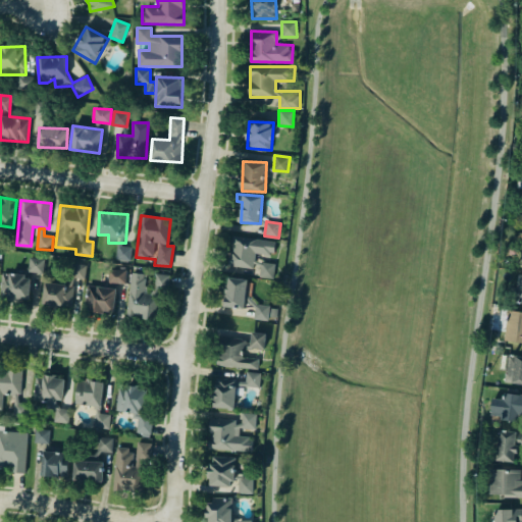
[(276,242),(232,236),(228,265),(253,268),(255,252),(274,255),(276,242)]
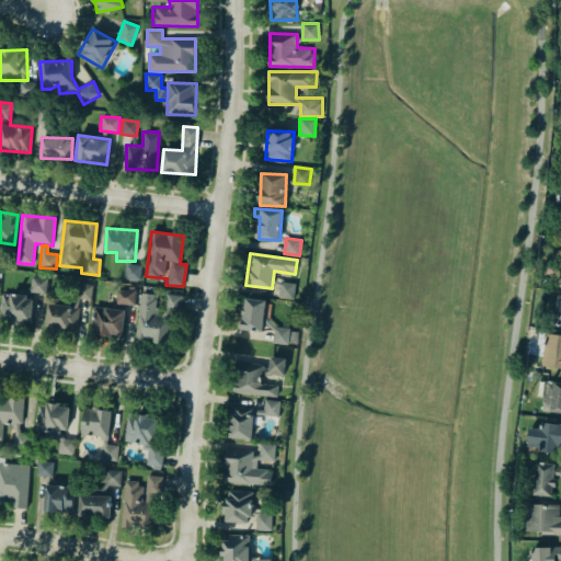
[(141,265),(126,263),(125,278),(140,279),(141,265)]
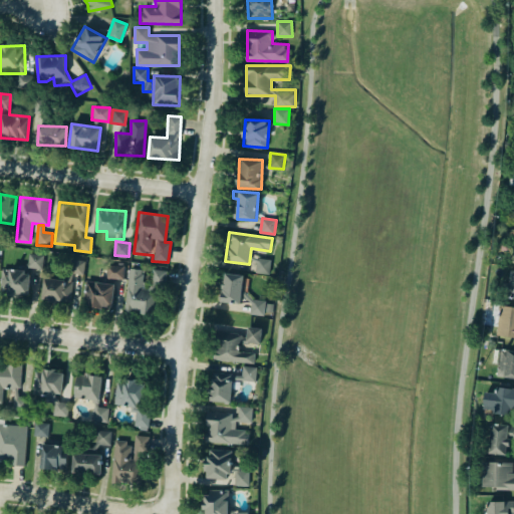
[(30,294),(30,268),(42,268),(42,254),(28,254),(28,267),(0,268),(1,294),(30,294)]
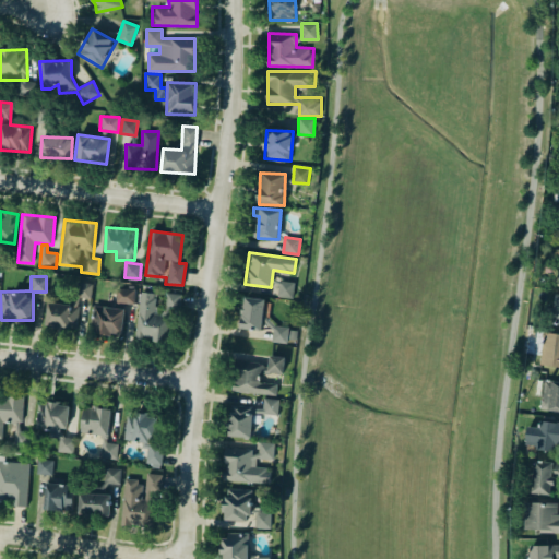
[(295,283),(280,281),(277,296),(294,298),(295,283)]
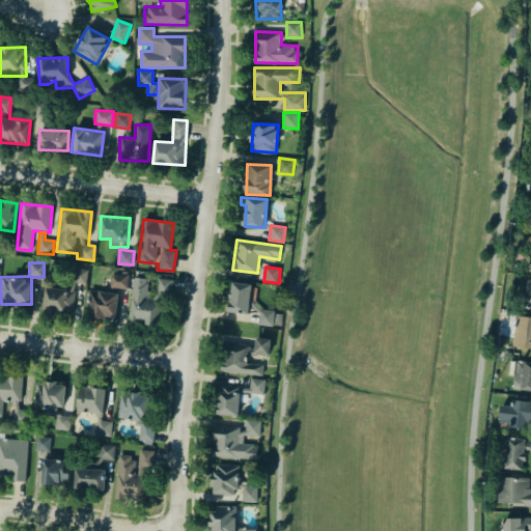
[(86,283),(88,270),(75,268),(73,282),(86,283)]
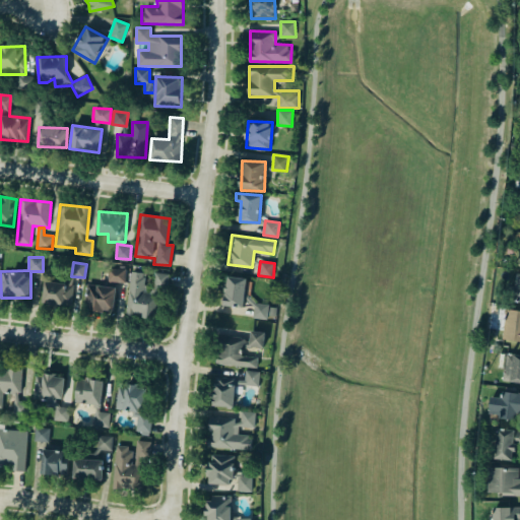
[(125,282),(125,268),(108,268),(108,282),(125,282)]
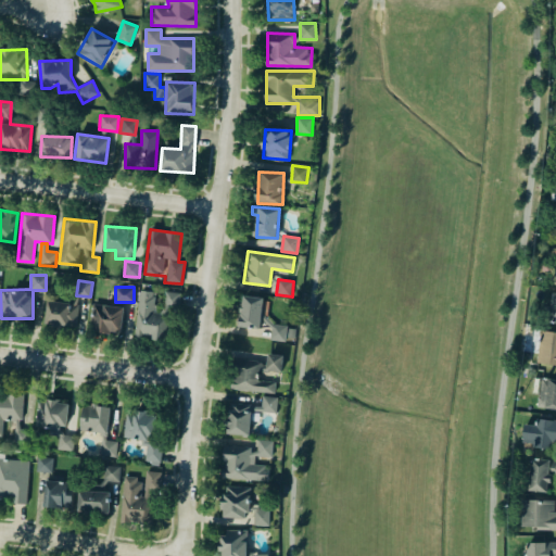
[(136,338),(166,340),(168,312),(178,312),(180,292),(139,290),(136,338)]
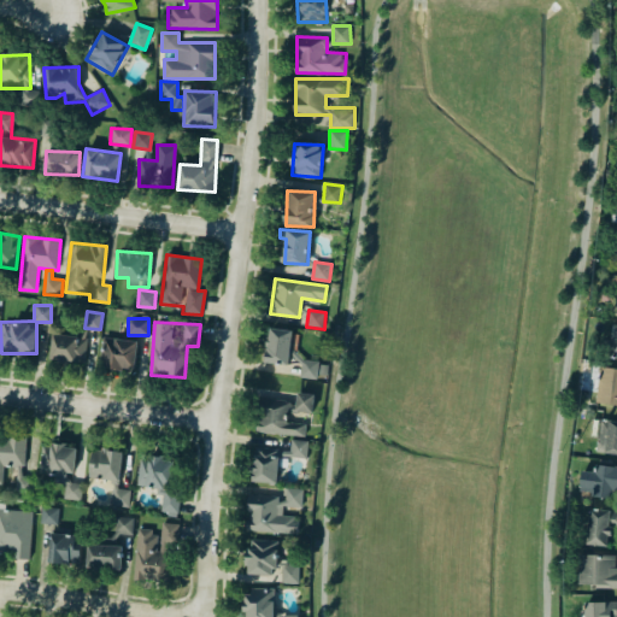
[(266,363),(291,364),(292,329),(269,328),(266,363)]
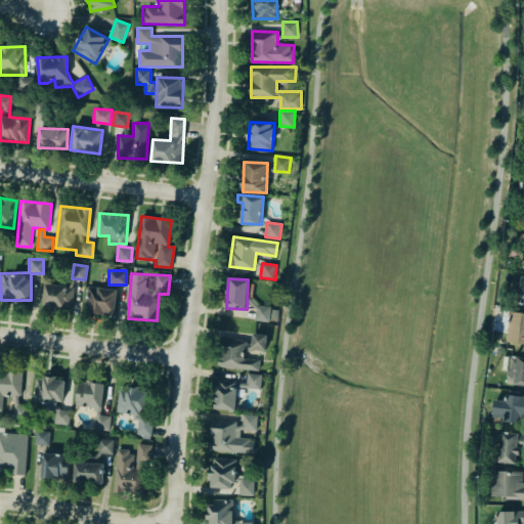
[(42,306),(72,307),(73,285),(43,284),(42,306)]
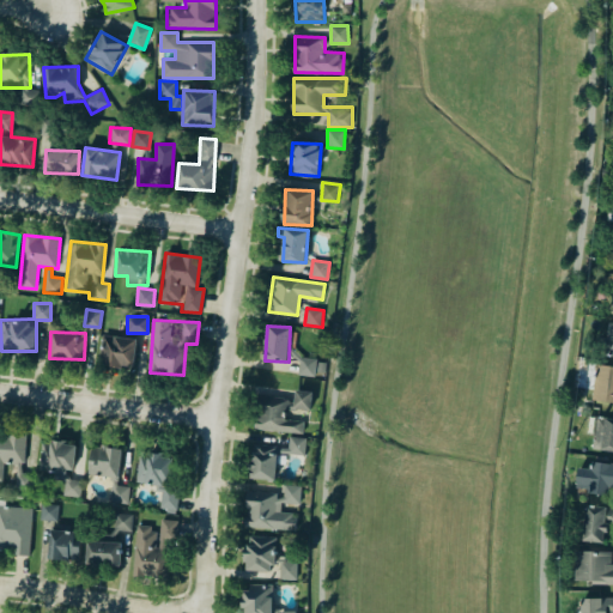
[(137,338),(103,335),(101,365),(134,368),(137,338)]
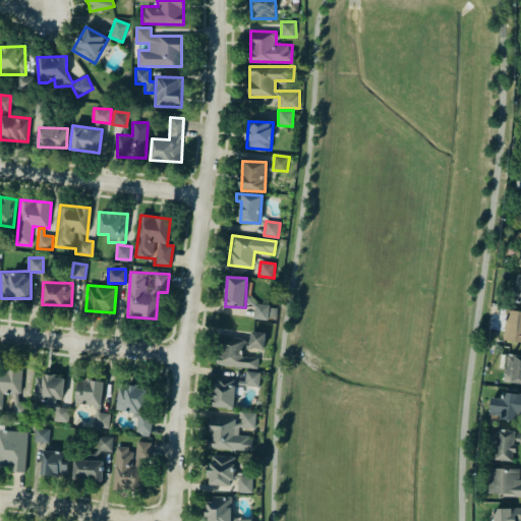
[(268,320),(270,304),(254,303),(253,319),(268,320)]
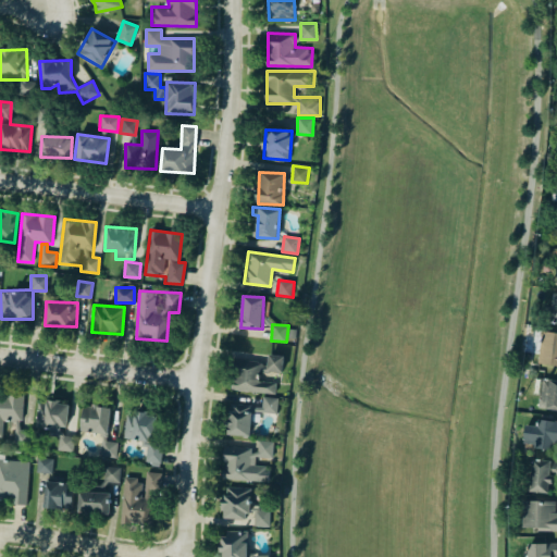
[(541,330),(556,331),(556,363),(537,361),(541,330)]
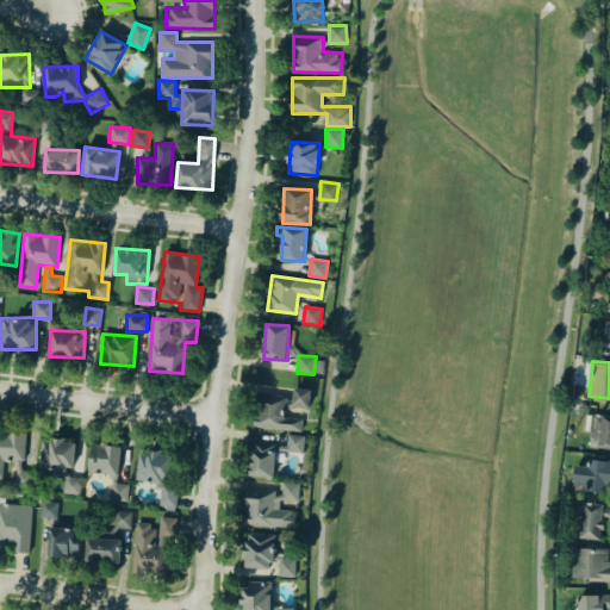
[(292,406),(310,408),(312,390),(294,387),(292,406)]
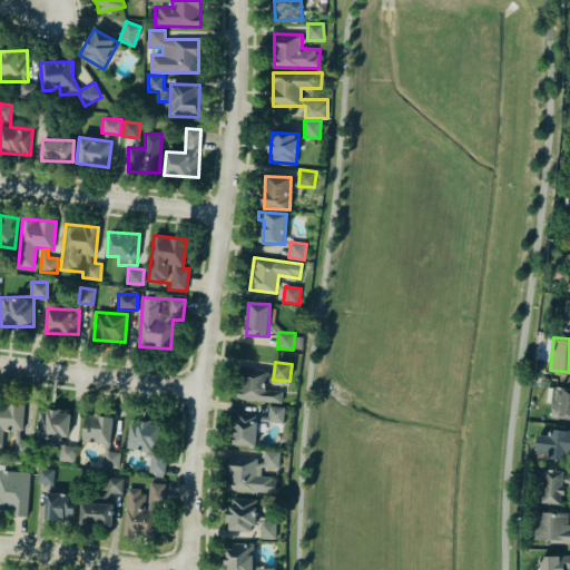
[(283,402),(283,391),(267,390),(268,369),(238,367),(236,400),(283,402)]
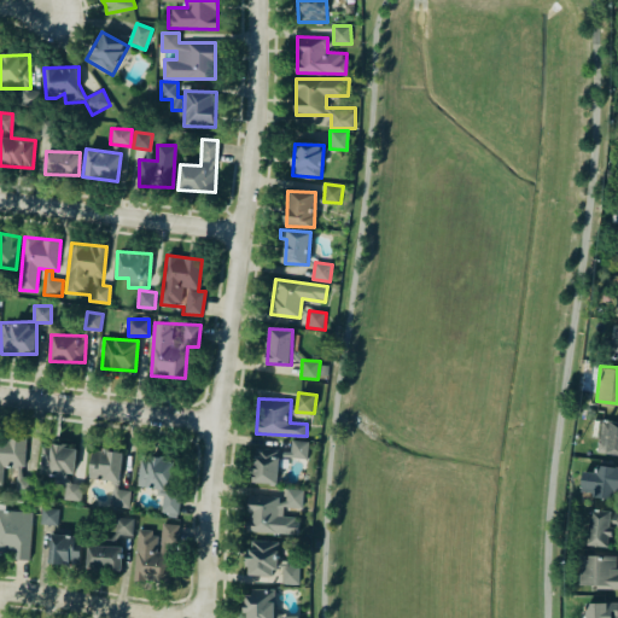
[(593,418),(610,420),(611,419),(617,419),(617,453),(598,450),(599,438),(590,437),(593,418)]
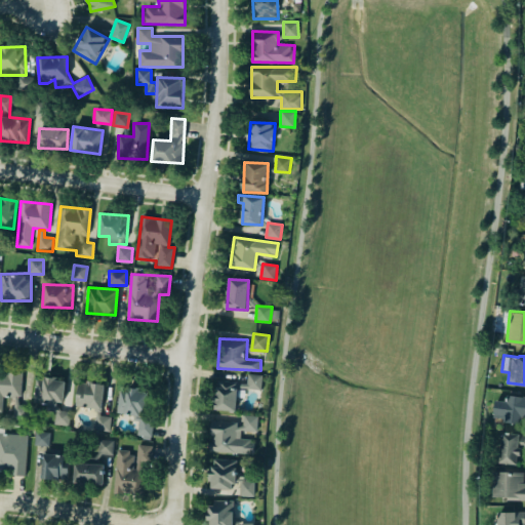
[(22,398),(23,373),(0,371),(0,411),(2,412),(3,397),(22,398)]
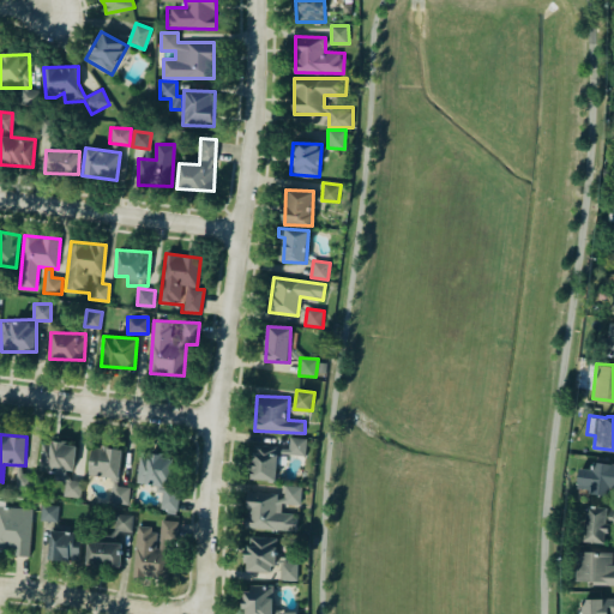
[(289,455),(306,456),(307,438),(289,437),(289,455)]
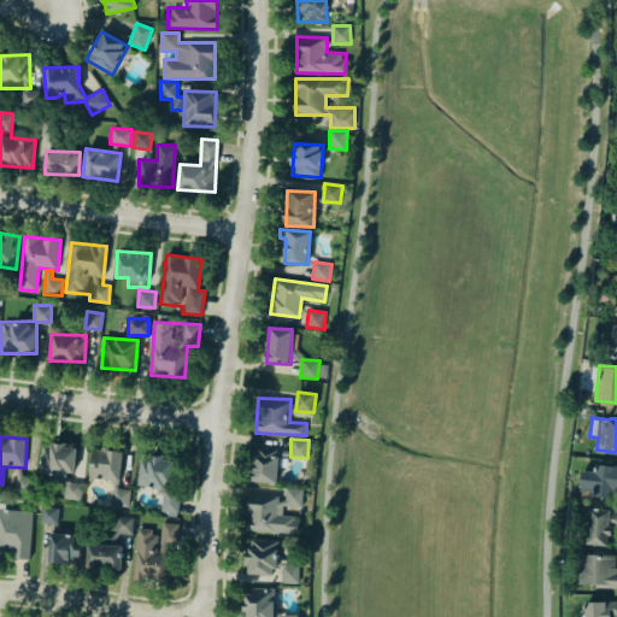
[(82,499),(82,479),(75,479),(77,445),(42,444),(41,481),(65,482),(64,499),(82,499)]
